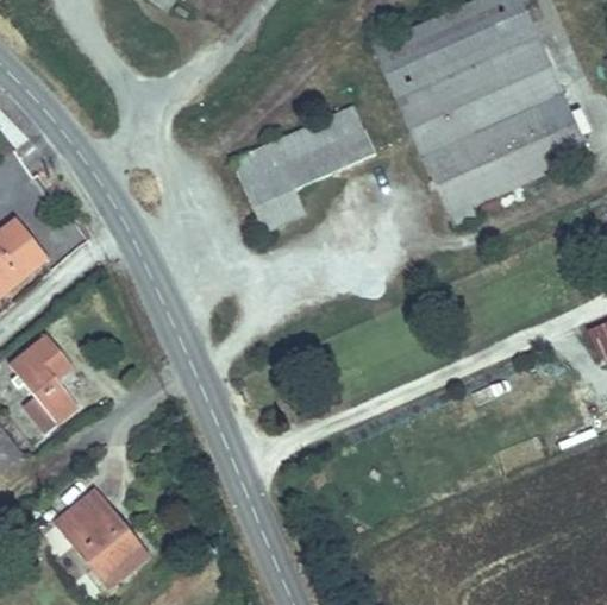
[(151,0),(166,10),(173,0),(151,0)]
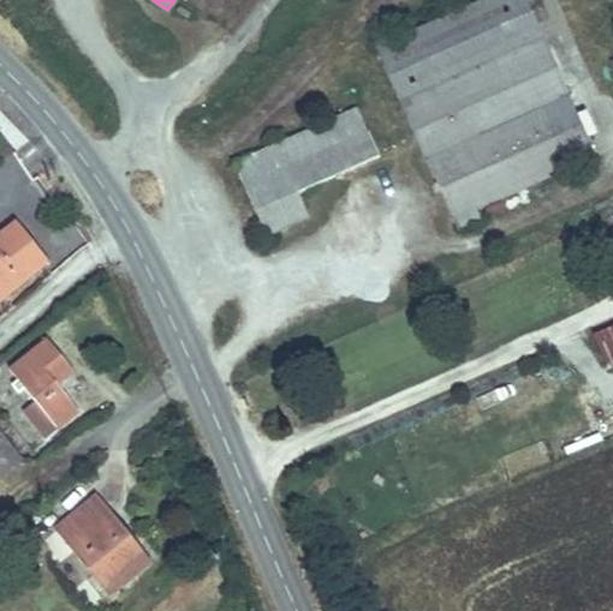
[(477,0),(375,47),(457,228),(480,219),(475,207),(593,154),(523,0),(477,0)]
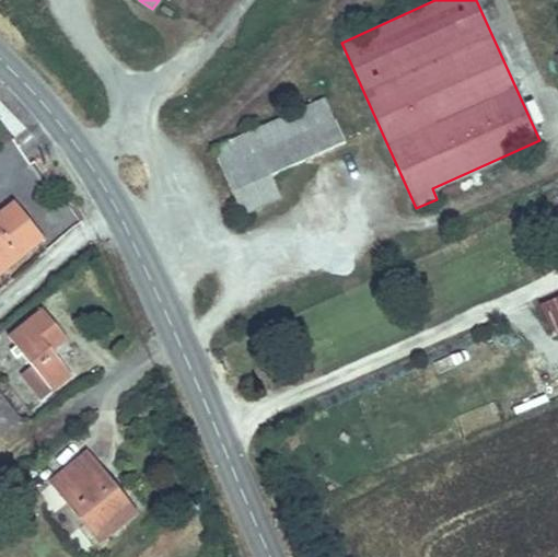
[(324,96),(212,148),(242,213),(280,196),(270,173),(345,140),(324,96)]
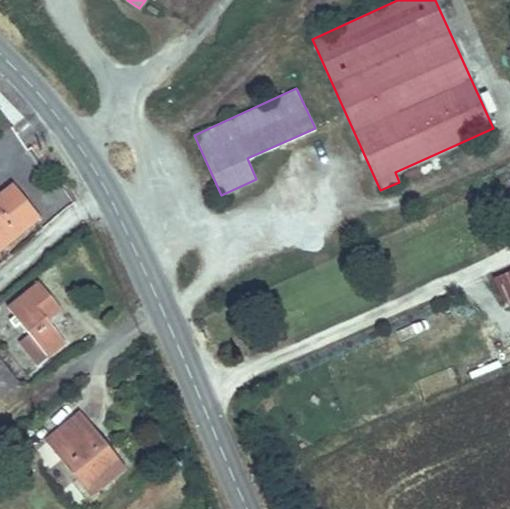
[(0,246),(39,215),(12,182),(0,191),(0,246)]
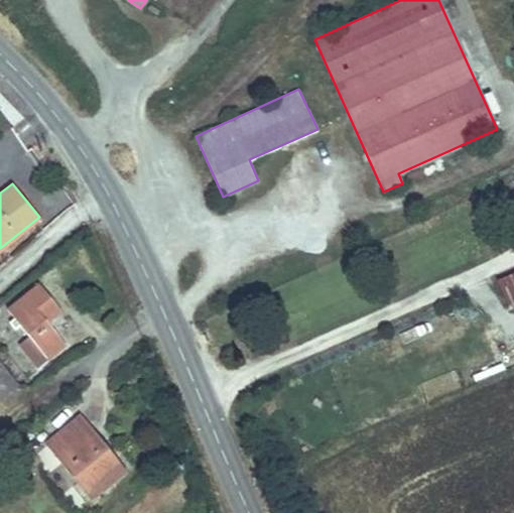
[(513,270),(496,278),(508,305),(513,302),(513,270)]
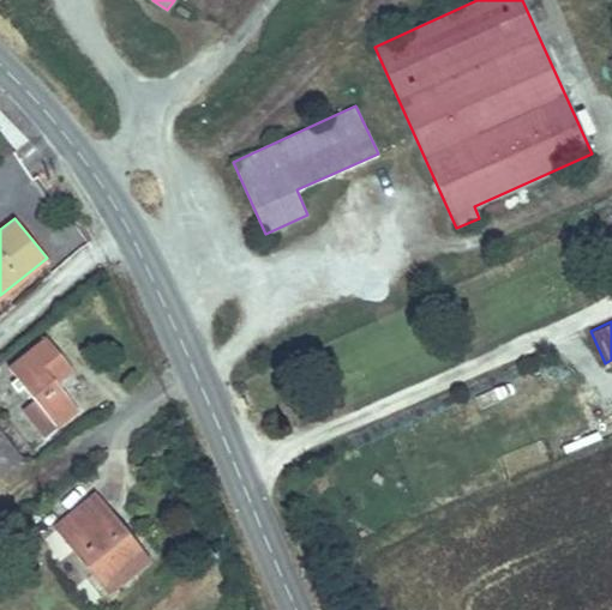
[(10,367),(18,378),(12,382),(18,390),(24,385),(35,399),(24,408),(46,435),(78,409),(55,382),(72,369),(46,337),(10,367)]
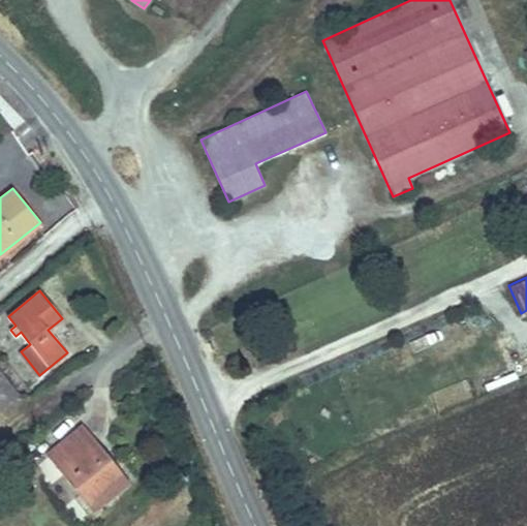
[(0,404),(1,405),(17,393),(0,372),(0,404)]
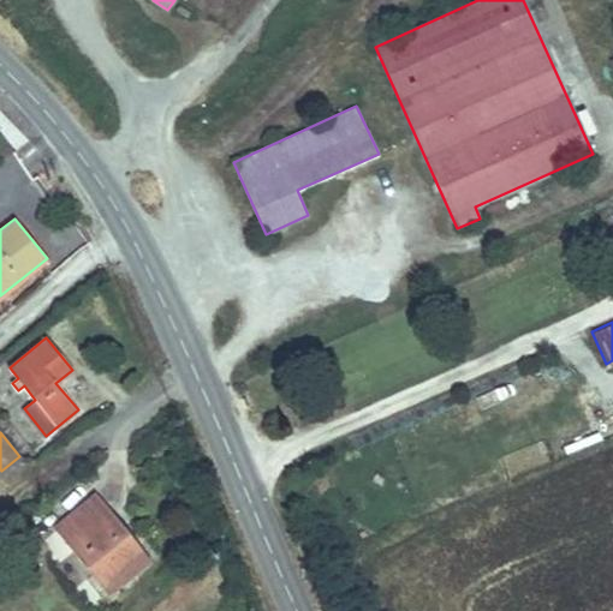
[(57,526),(111,591),(147,559),(94,496),(57,526)]
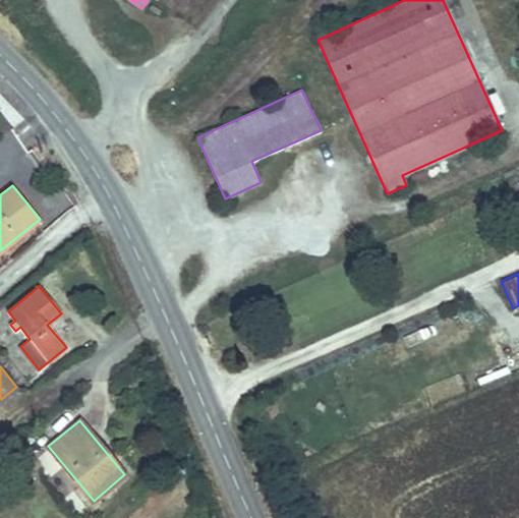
All buildings are outlined.
